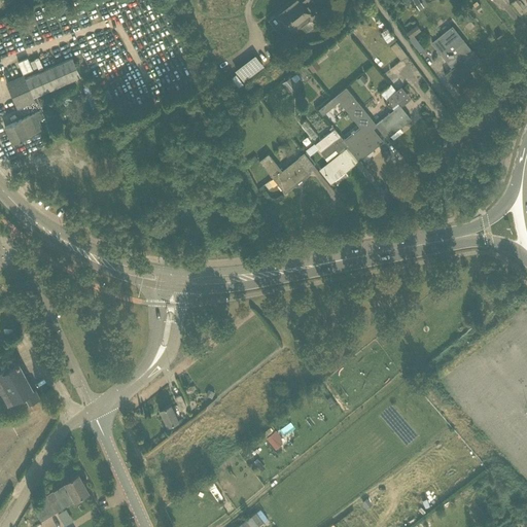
[(312,0),(289,0),(273,13),(290,36),(316,15),(307,4),(312,0)]
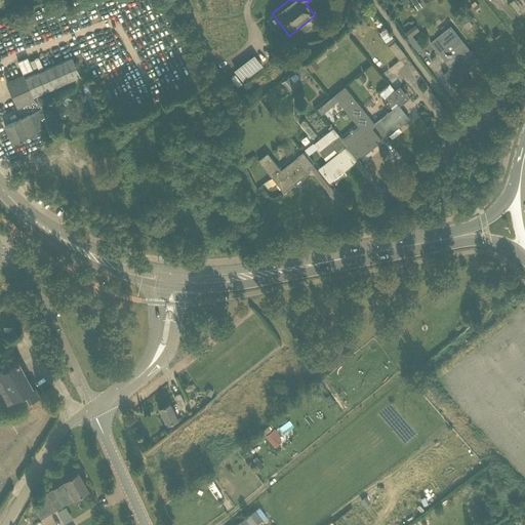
[(468,31),(473,26),(463,14),(458,18),(468,31)]
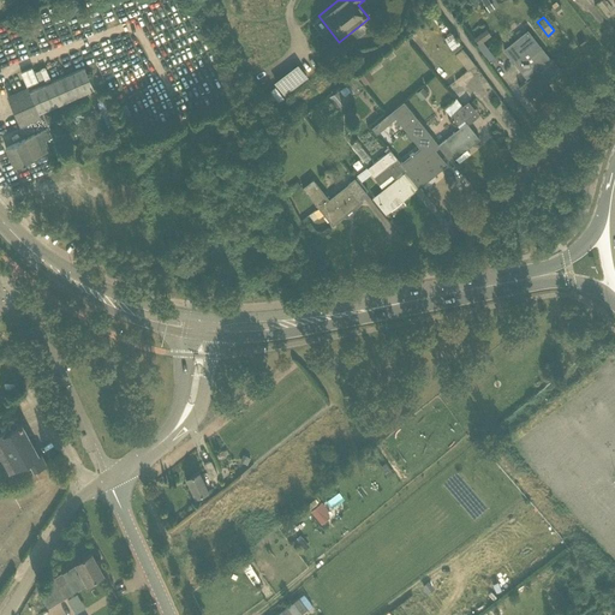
[(485,29),(475,39),(479,46),(491,36),(485,29)]
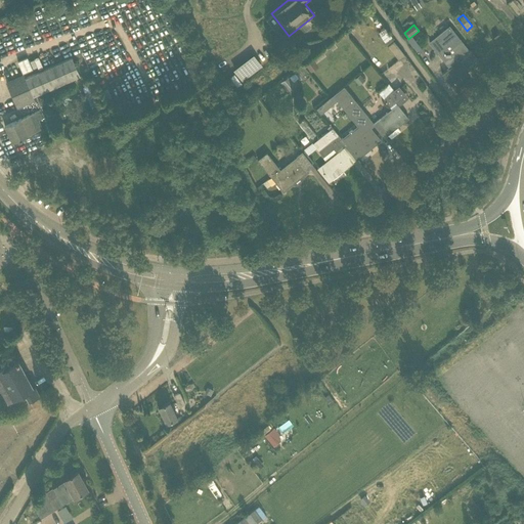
[(469,69),(478,61),(470,50),(469,51),(449,26),(430,41),(450,68),(442,74),(450,85),(470,69),(469,69)]
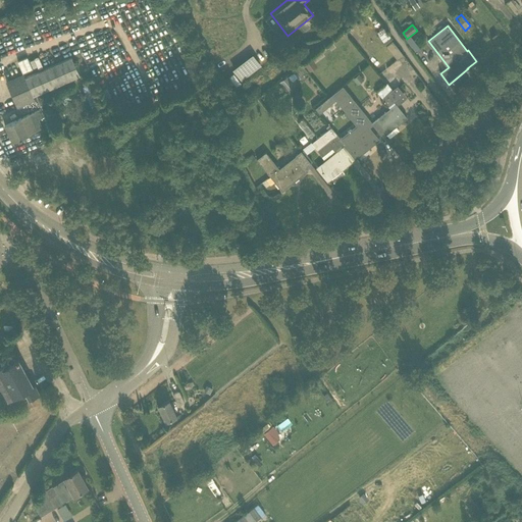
[(398,60),(399,59),(404,55),(393,41),(386,46),(398,60)]
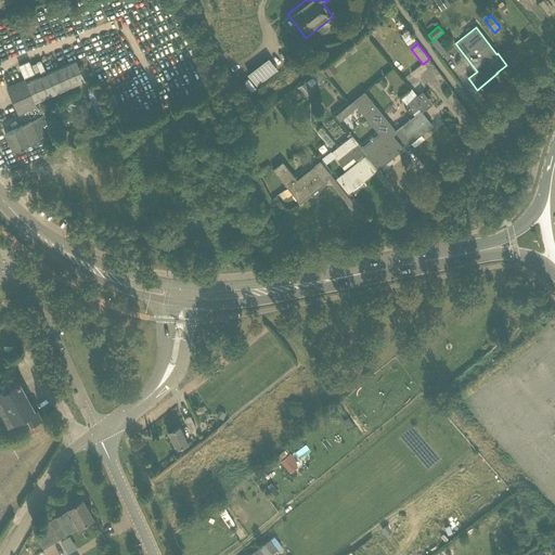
[(323,67),(330,76),(338,69),(335,65),(351,53),(348,49),(323,67)]
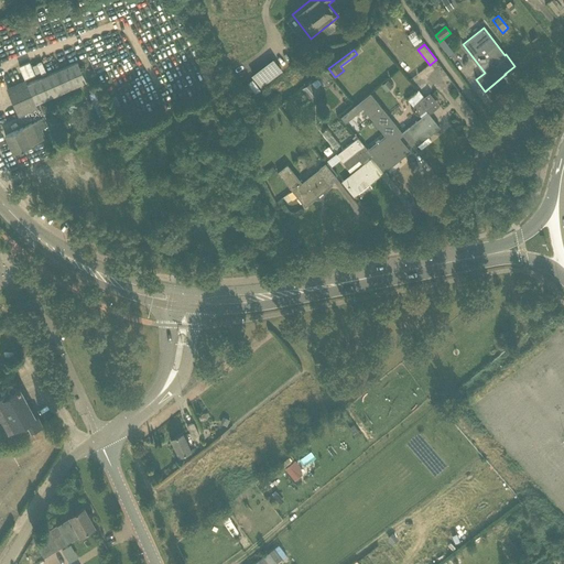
[(275,77),(282,72),(273,58),(266,64),(275,77)]
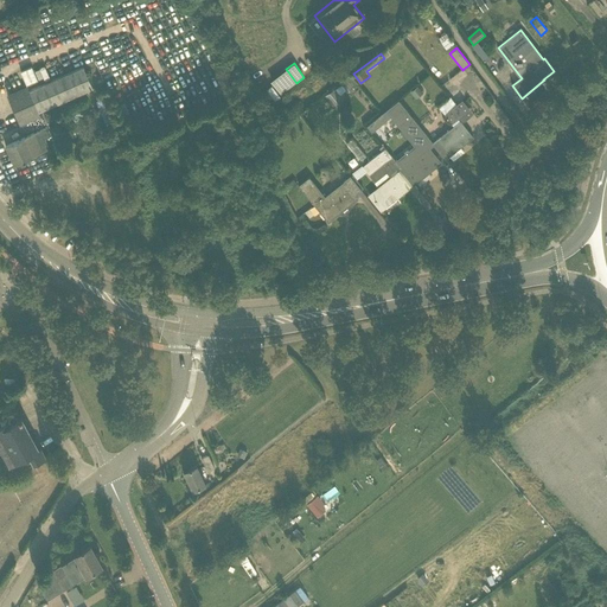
[(83,66),(30,90),(29,85),(7,95),(20,126),(40,117),(38,113),(93,89),(83,66)]
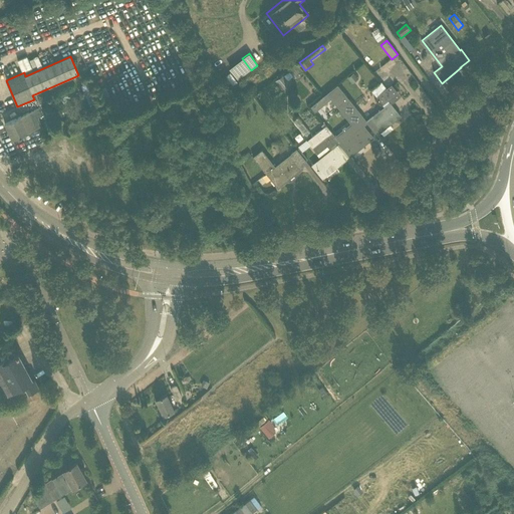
[(27,59),(26,56),(16,60),(21,72),(40,65),(37,56),(27,59)]
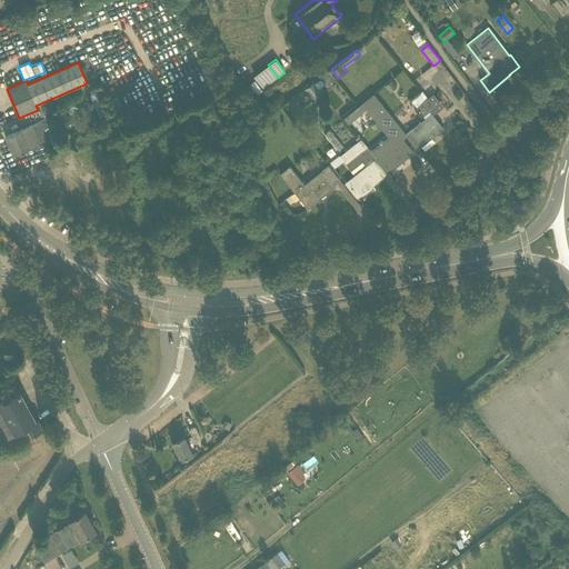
[(263,89),(270,82),(261,70),(253,76),(263,89)]
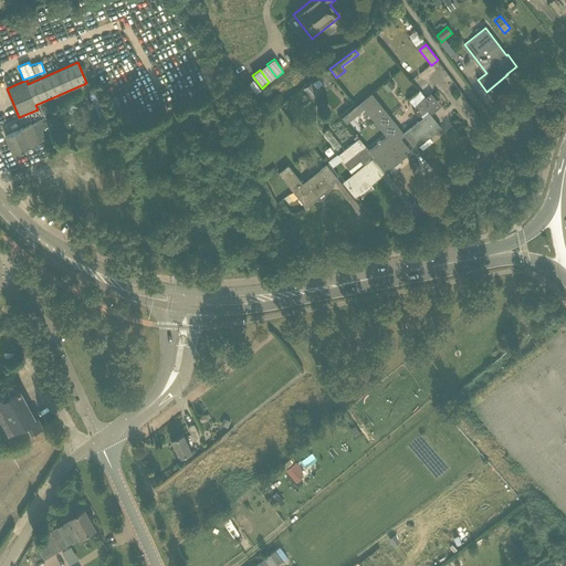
[(249,84),(254,92),(257,94),(261,91),(253,80),(249,83),(249,84)]
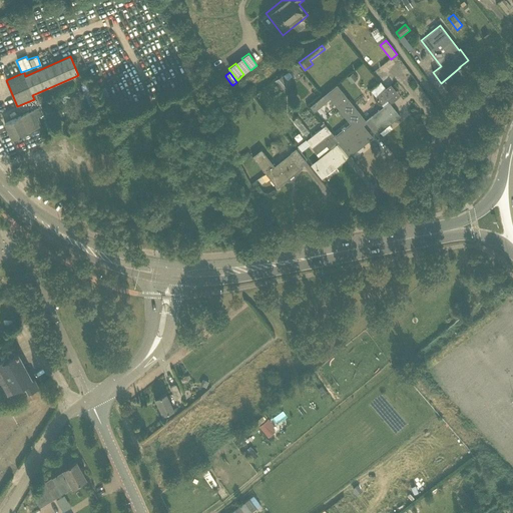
[(353,73),(347,78),(352,84),(358,79),(353,73)]
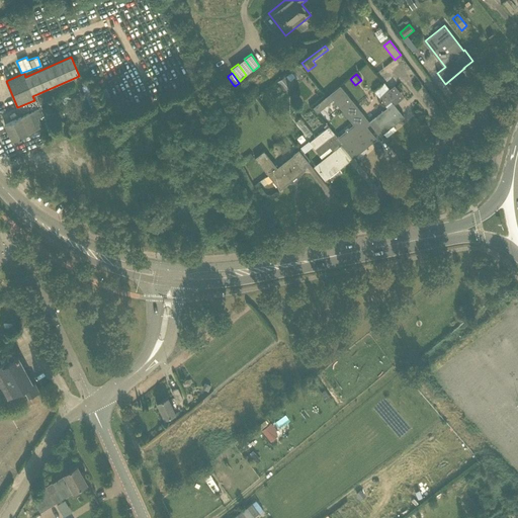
[(284,76),(277,82),(284,91),(292,85),(284,76)]
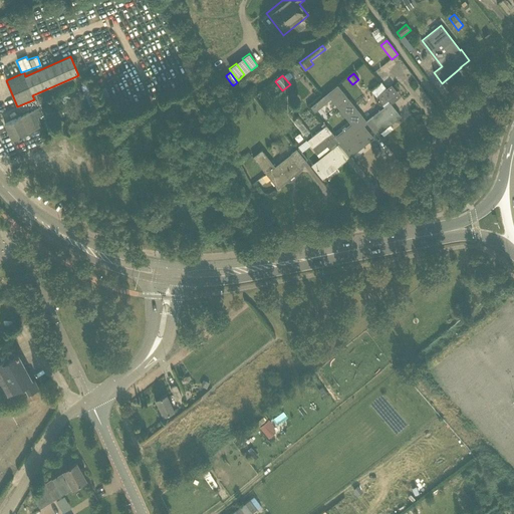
[(376,97),(382,104),(388,101),(393,97),(386,88),(387,88),(381,81),(372,88),(378,95),(376,97)]
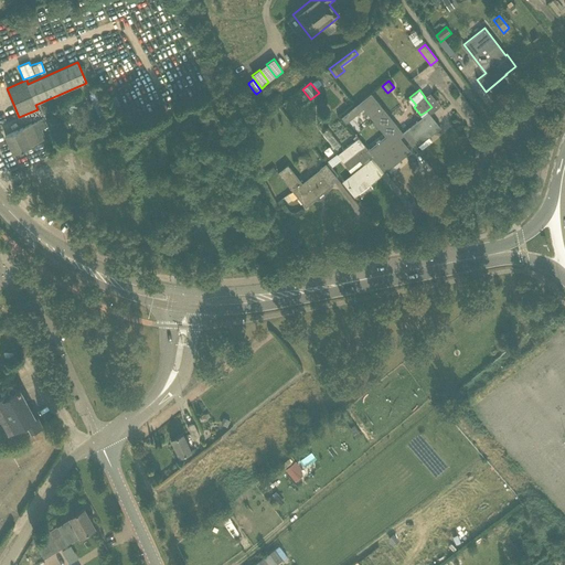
[(94,92),(89,94),(99,118),(105,116),(94,92)]
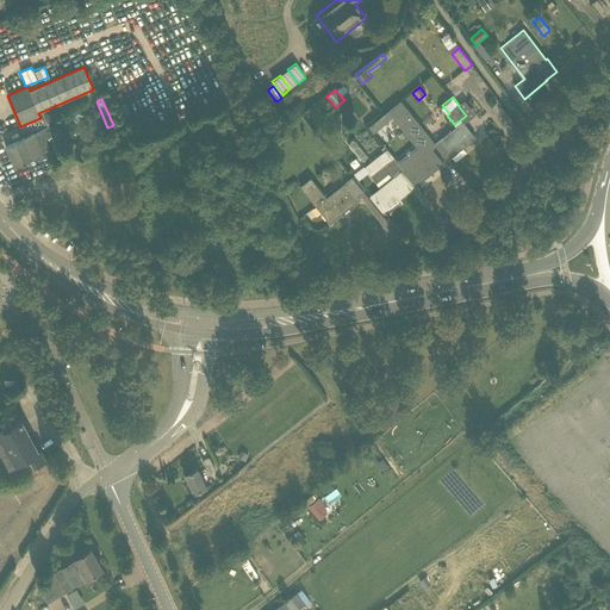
[(400,100),(387,111),(416,147),(397,162),(402,168),(402,169),(414,186),(442,163),(431,150),(435,147),(434,144),(435,144),(400,100)]
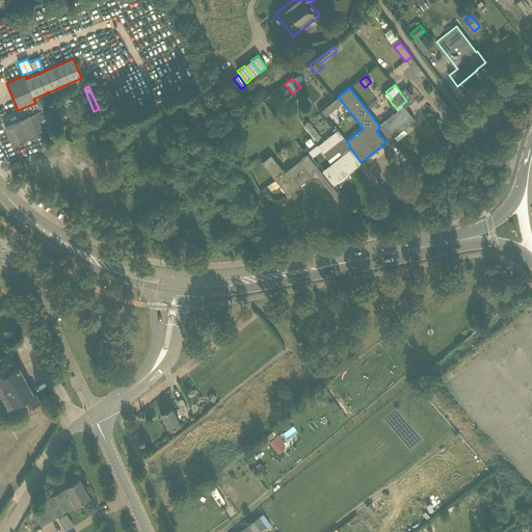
[(109,90),(104,92),(114,115),(120,113),(109,90)]
